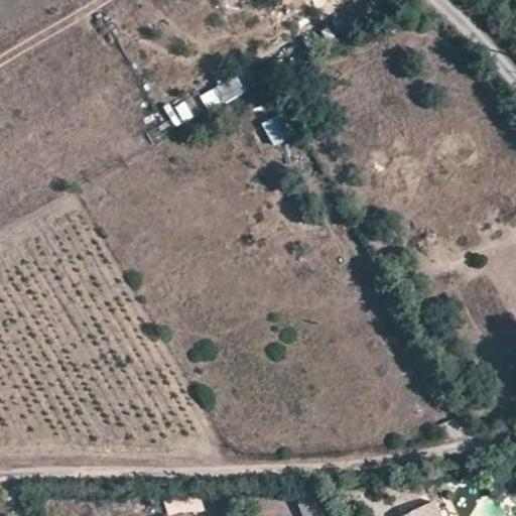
[(199,95),(206,111),(246,95),(239,78),(199,95)]
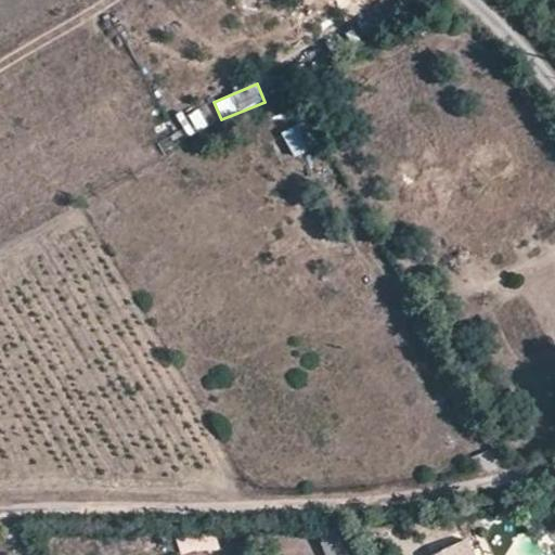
[(202,112),(180,118),(185,136),(207,129),(202,112)]
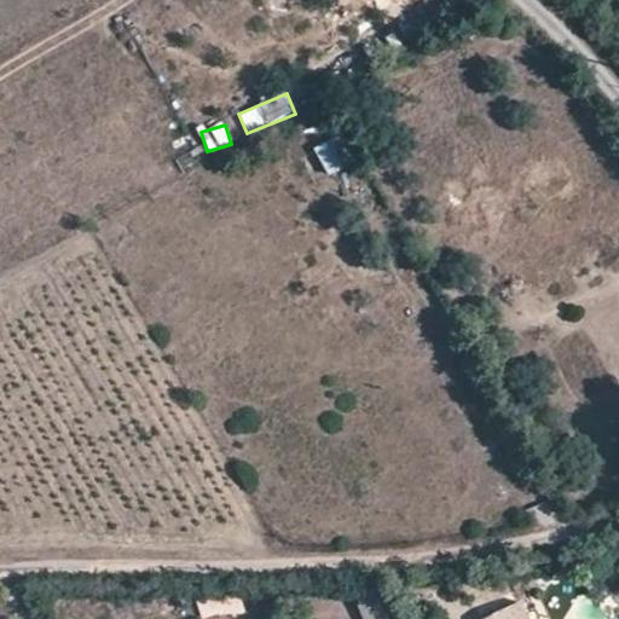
[(329,178),(352,165),(335,138),(313,150),(329,178)]
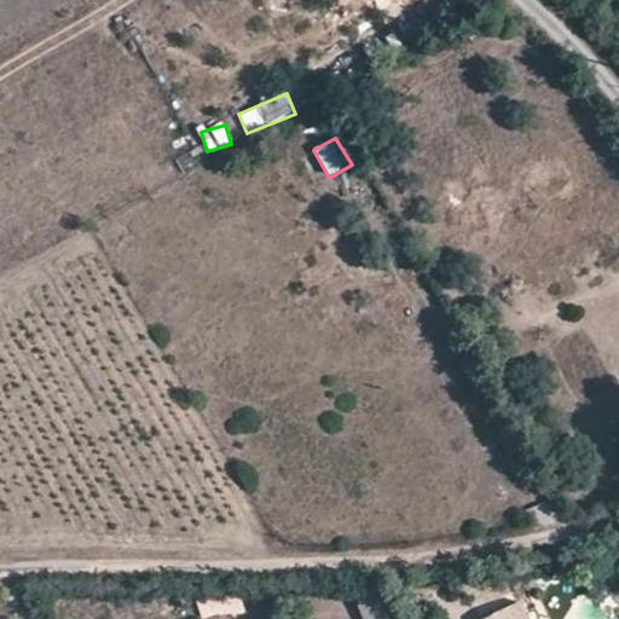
[(474,608),(478,618),(486,618),(512,608),(505,594),(474,608)]
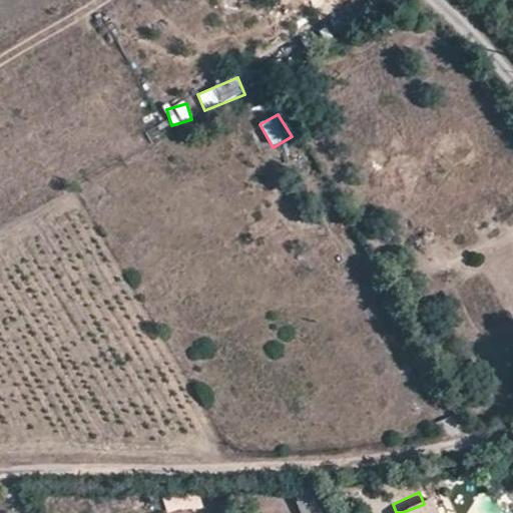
[(424,504),(403,512),(438,512),(432,500),(424,504)]
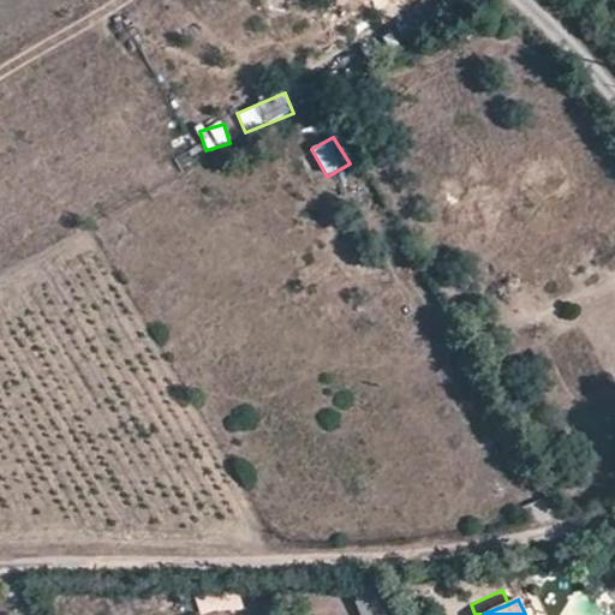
All buildings are outlined.
